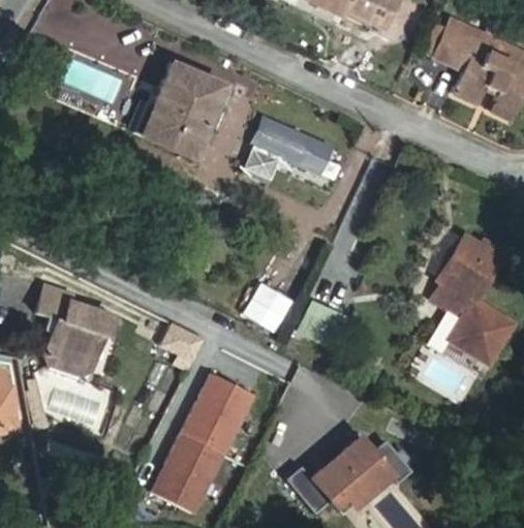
[(388,30),(401,0),(309,0),(347,19),(350,12),(388,30)]
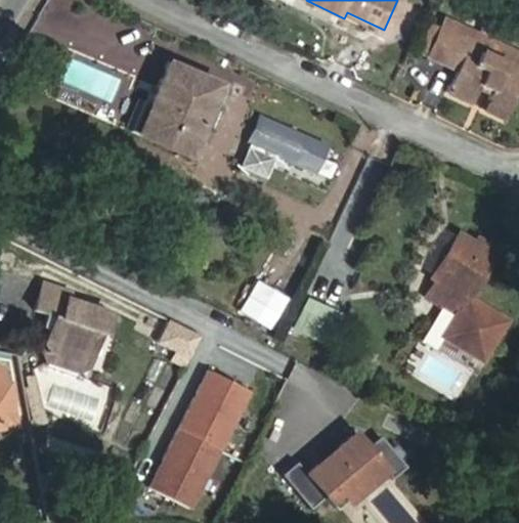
[(511,116),(518,98),(518,52),(447,19),(430,57),(460,71),(449,92),(474,104),(484,86),(486,82),(498,87),(495,92),(489,104),(511,116)]
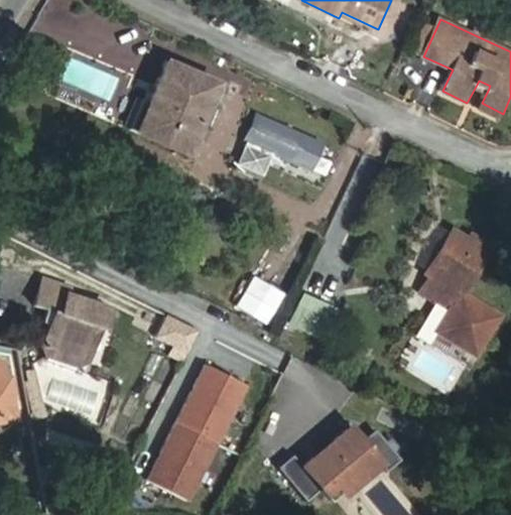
[(189,155),(220,84),(168,61),(138,132),(189,155)]
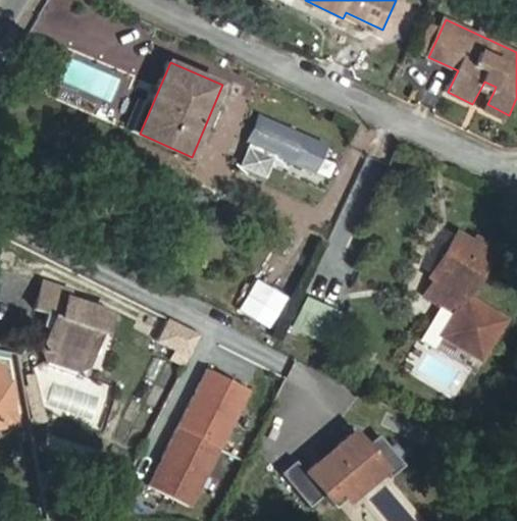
[(494,92),(496,87),(484,82),(482,86),(494,92)]
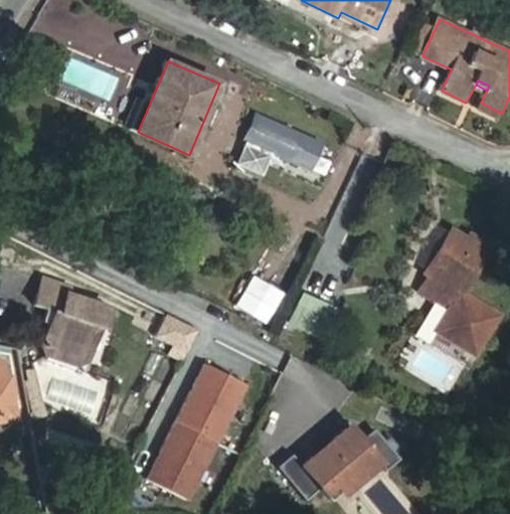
[(499,119),(502,114),(481,103),(478,109),(499,119)]
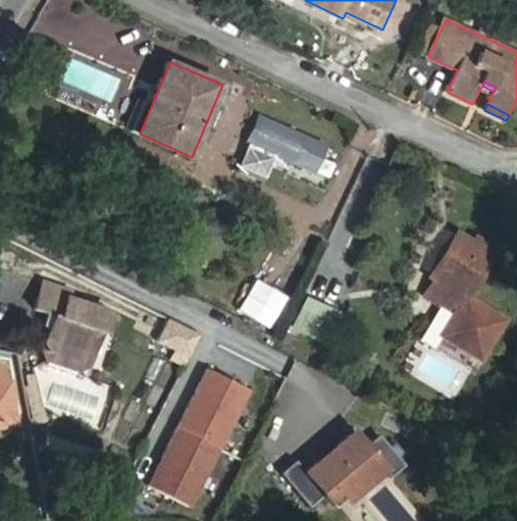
[(317,173),(329,146),(261,116),(250,143),(317,173)]
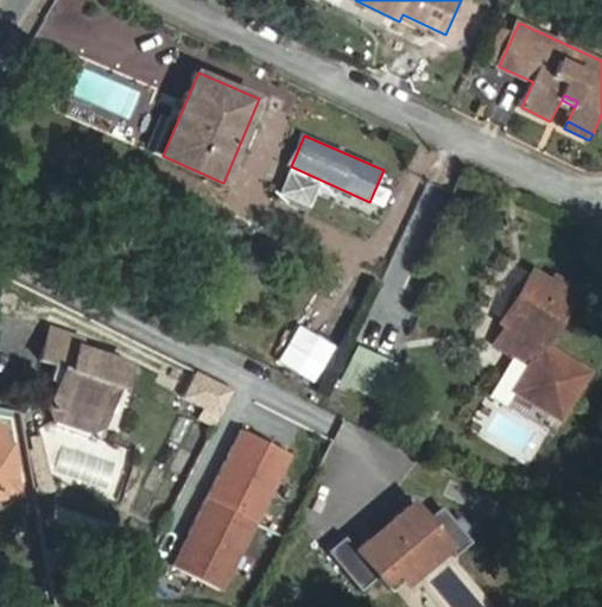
[(532,366),(578,293),(558,280),(555,285),(536,273),(506,322),(512,326),(499,345),(532,366)]
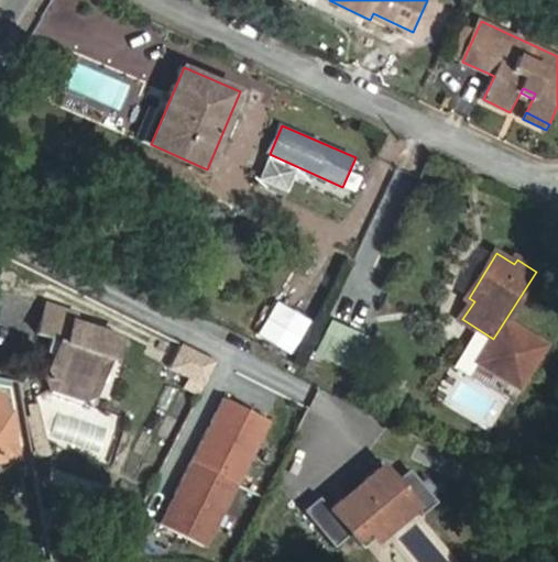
[(277,299),(259,334),(294,354),(314,318),(277,299)]
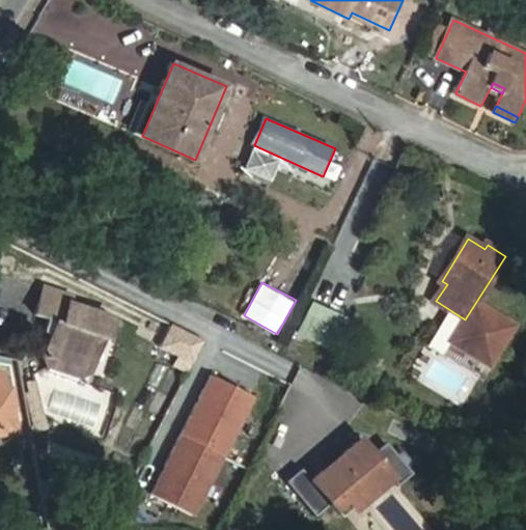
[(92,372),(104,336),(108,338),(115,317),(71,303),(73,296),(47,287),(37,315),(57,322),(45,357),(50,367),(82,378),(92,372)]
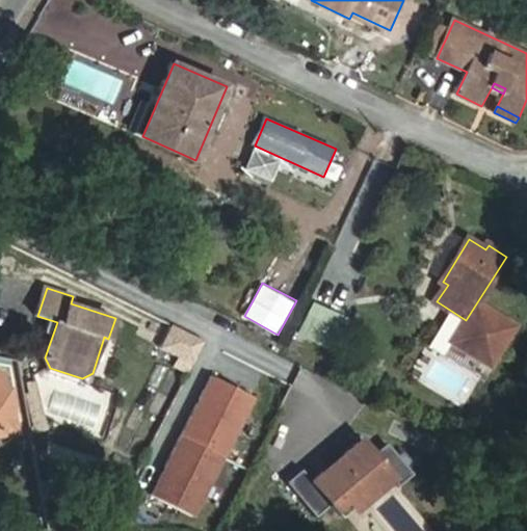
[(173,323),(160,349),(194,365),(207,339),(173,323)]
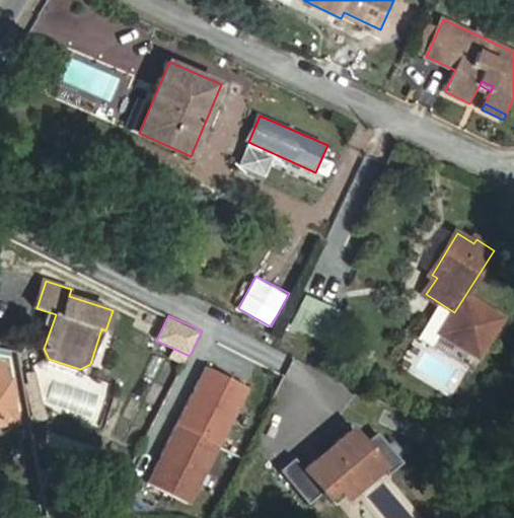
[(0,425),(18,423),(8,365),(0,363),(0,425)]
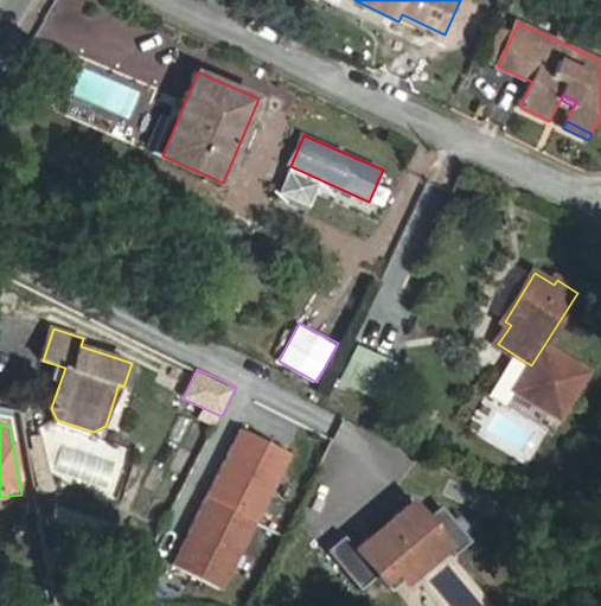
[(244,429),(177,567),(224,589),(292,453),(244,429)]
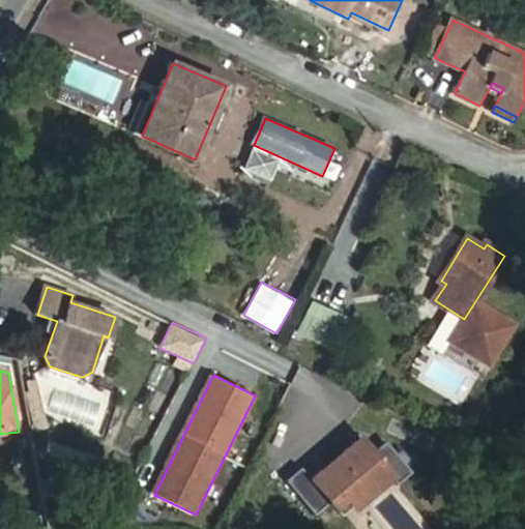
[(301,474),(341,520),(397,472),(389,464),(395,459),(362,421),(301,474)]
